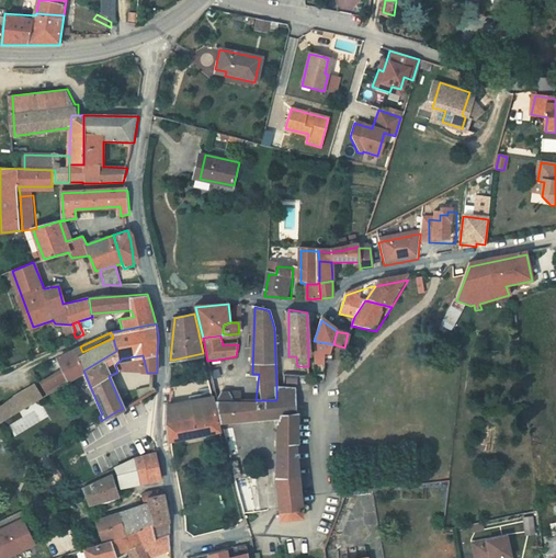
[(66,373),(44,385),(47,391),(83,371),(116,351),(113,338),(82,352),(80,346),(58,356),(66,373)]
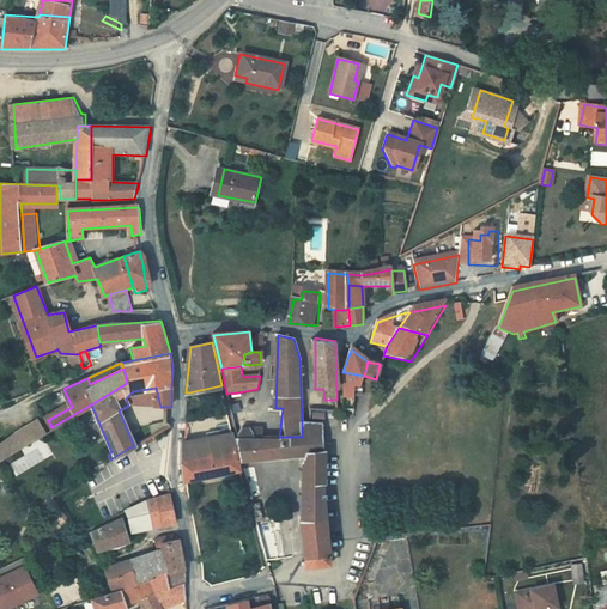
[(343,372),(347,410),(356,410),(364,376),(343,372)]
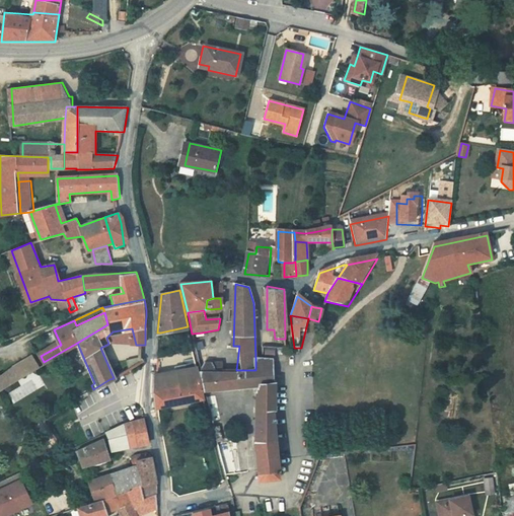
[(113,332),(106,338),(108,344),(136,345),(132,328),(113,332)]
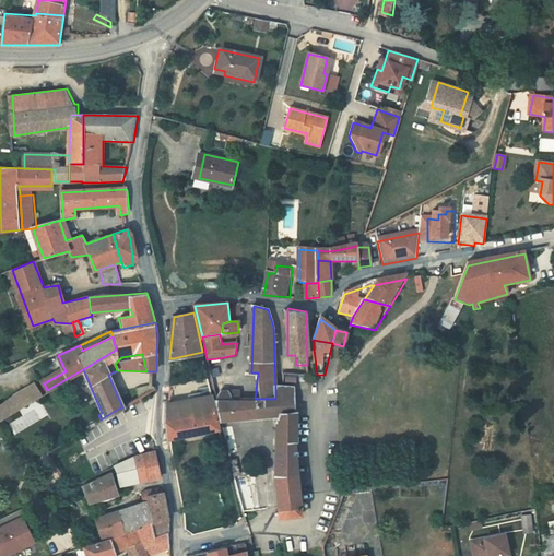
[(307,365),(296,365),(282,365),(283,376),(307,377),(307,365)]
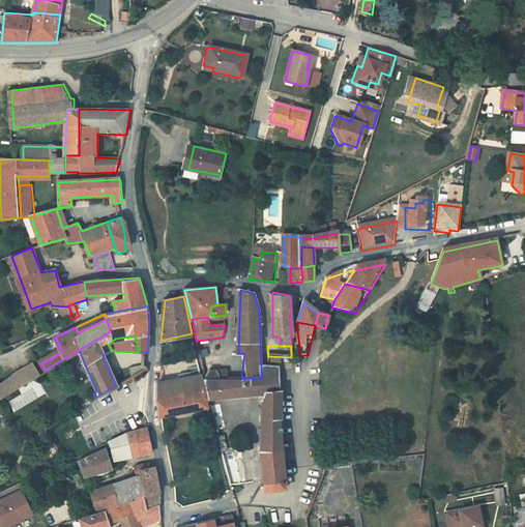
[(272,367),(284,367),(284,358),(273,357),(272,367)]
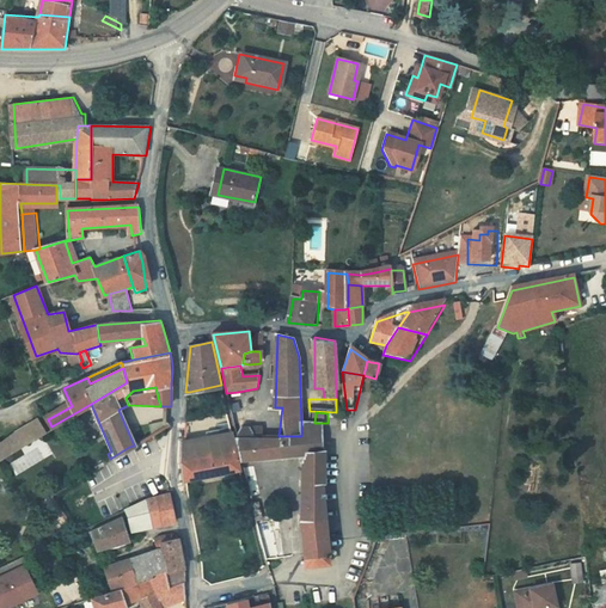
[(41,419),(16,433),(22,444),(46,430),(41,422),(41,419)]
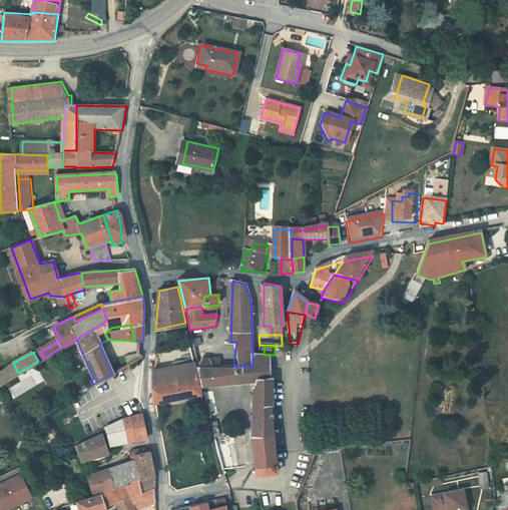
[(141,354),(127,355),(127,366),(143,358),(141,354)]
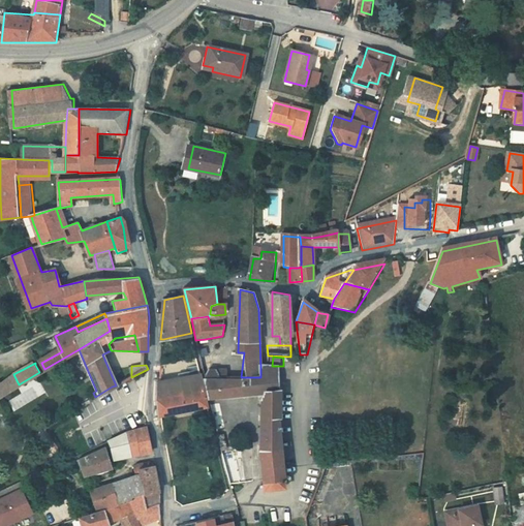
[(278,390),(277,367),(268,367),(260,367),(260,377),(241,377),(242,379),(226,379),(218,379),(218,374),(215,370),(209,369),(206,374),(206,379),(205,379),(209,398),(264,393),(260,399),(259,451),(263,490),(283,489),(282,468),(278,418),(281,418),(280,391),(278,390)]
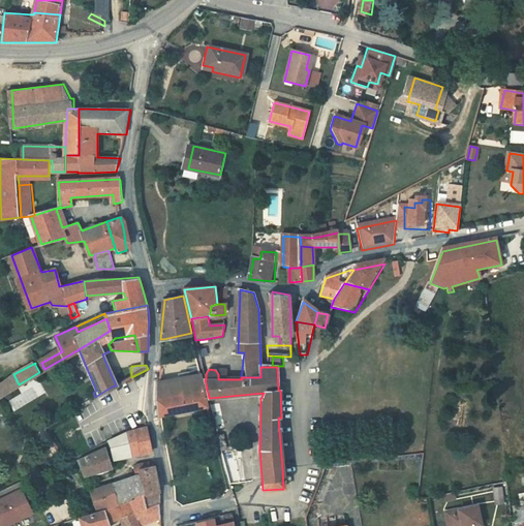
[(226,377),(226,370),(218,370),(218,374),(218,379),(226,379),(226,377)]
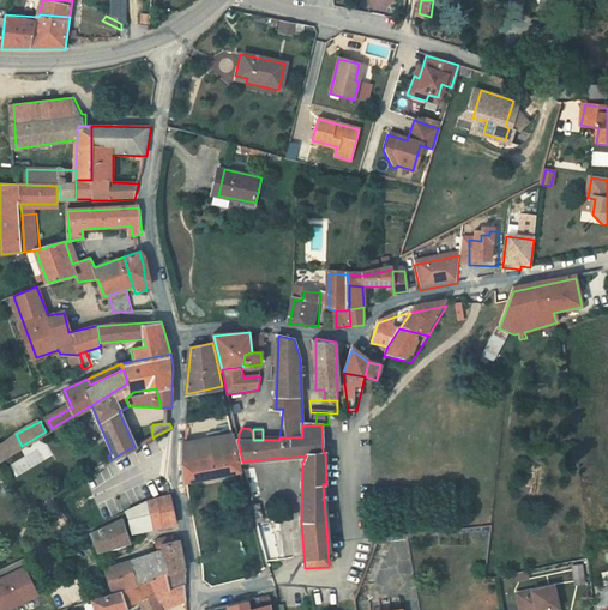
[(0,440),(0,458),(22,446),(16,434),(5,441),(2,440),(0,440)]
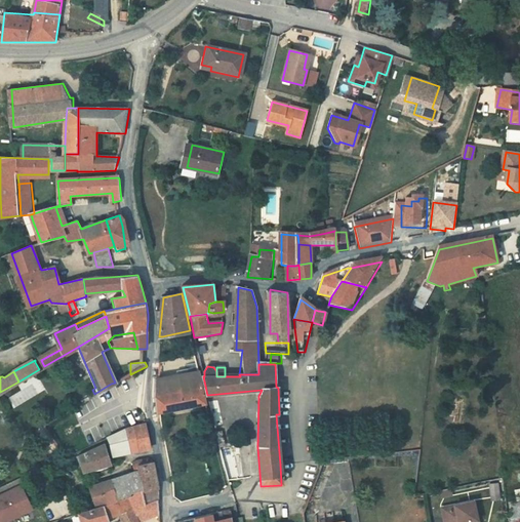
[(158,412),(160,412),(205,403),(198,371),(159,376),(156,377),(156,391),(158,412)]
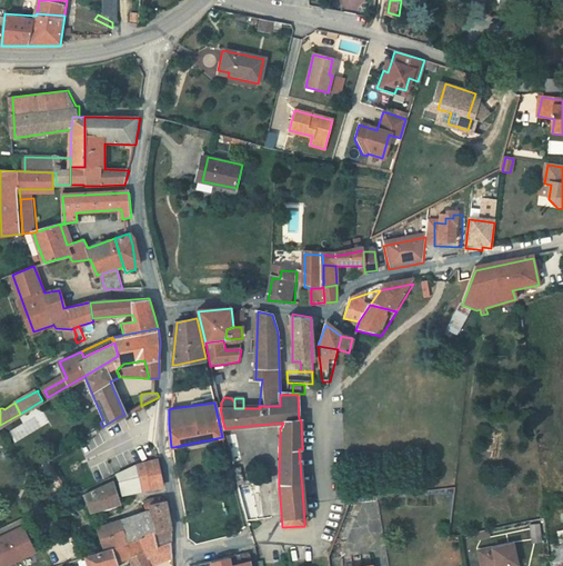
[(33,420),(36,425),(19,432),(22,440),(53,427),(48,415),(33,420)]
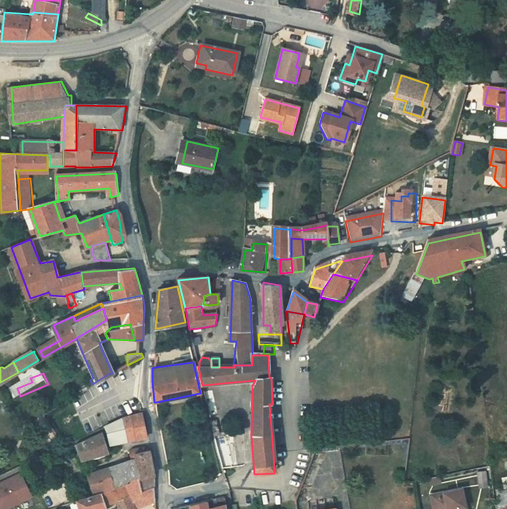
[(146,436),(142,412),(130,415),(135,438),(141,437),(146,436)]
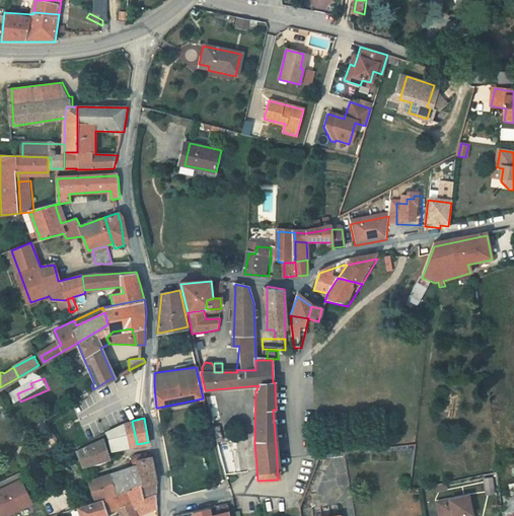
[(133,445),(137,444),(132,421),(124,424),(124,425),(129,446),(133,445)]
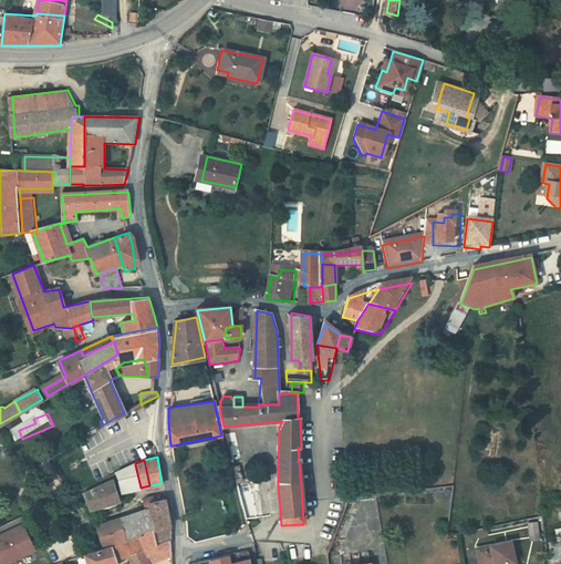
[(130,490),(141,488),(135,464),(117,473),(125,491),(130,490)]
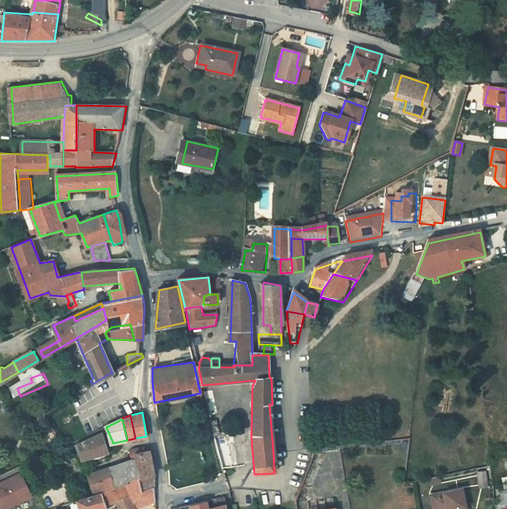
[(102,433),(75,444),(81,459),(109,451),(102,433)]
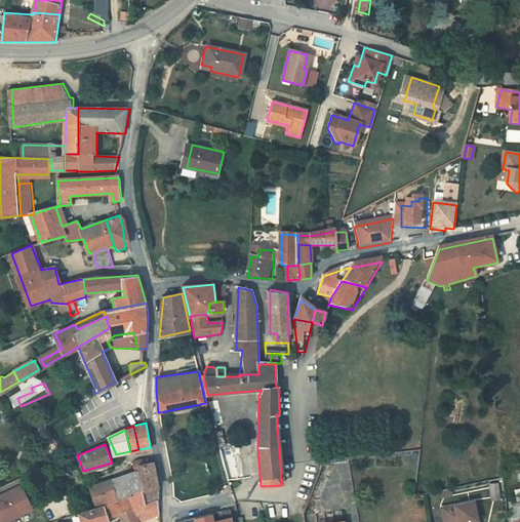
[(249,476),(244,445),(223,449),(229,479),(249,476)]
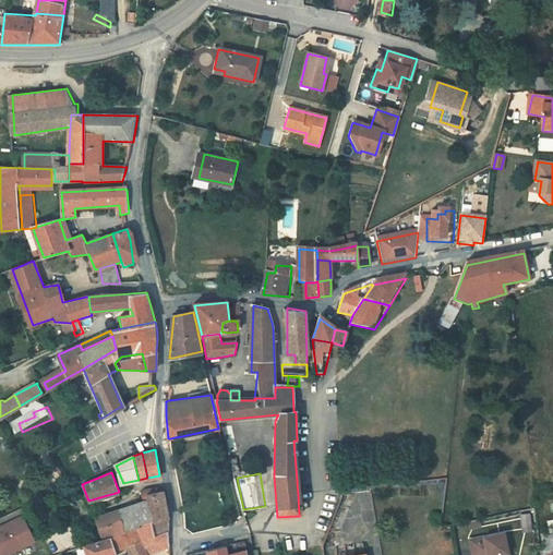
[(168,511),(163,491),(153,492),(147,493),(148,498),(147,499),(153,521),(156,534),(172,530),(168,511)]
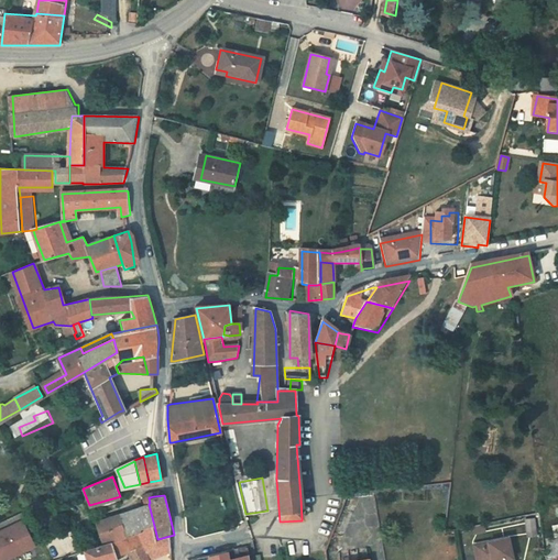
[(105,544),(144,530),(154,526),(149,504),(144,506),(129,511),(113,516),(96,522),(105,544)]
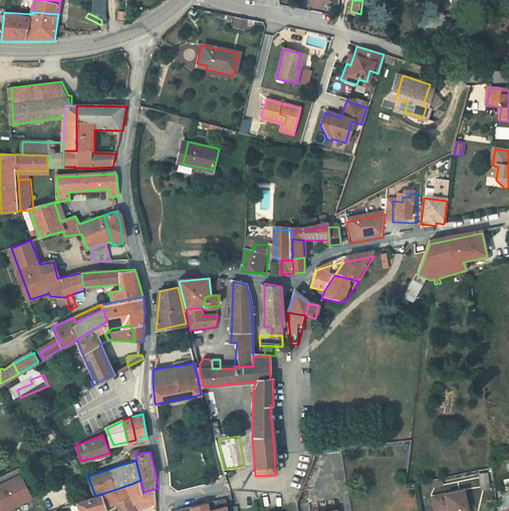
[(19,477),(0,485),(0,510),(5,510),(29,500),(19,477)]
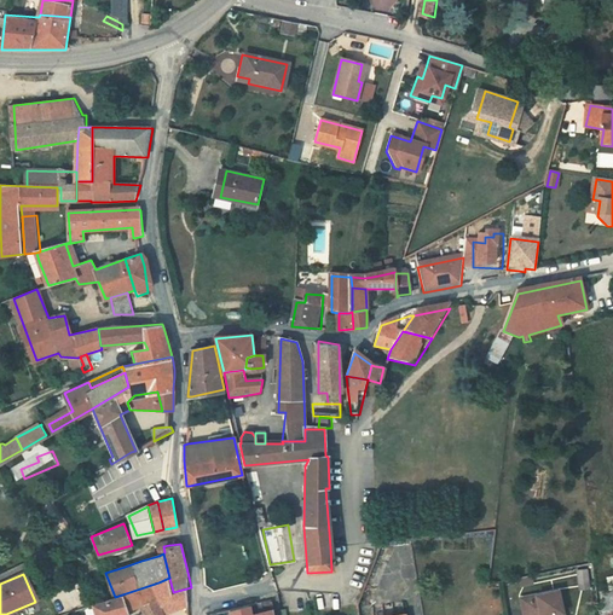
[(158,582),(161,596),(173,592),(169,578),(158,582)]
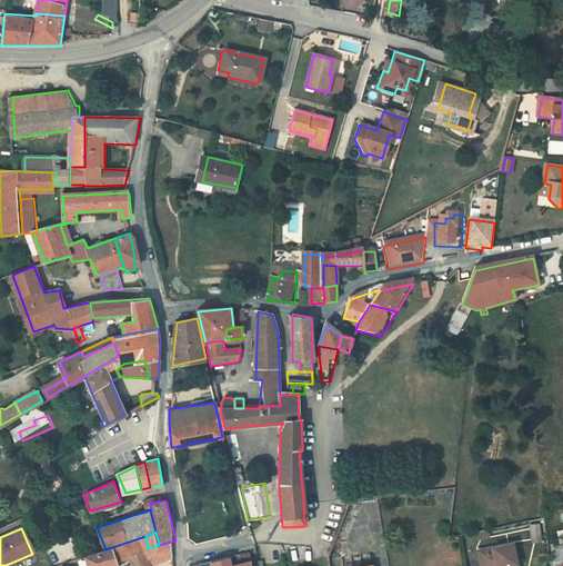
[(109,565),(109,564),(120,560),(119,558),(136,554),(138,565),(152,565),(148,548),(146,536),(106,549),(87,556),(89,565),(109,565)]
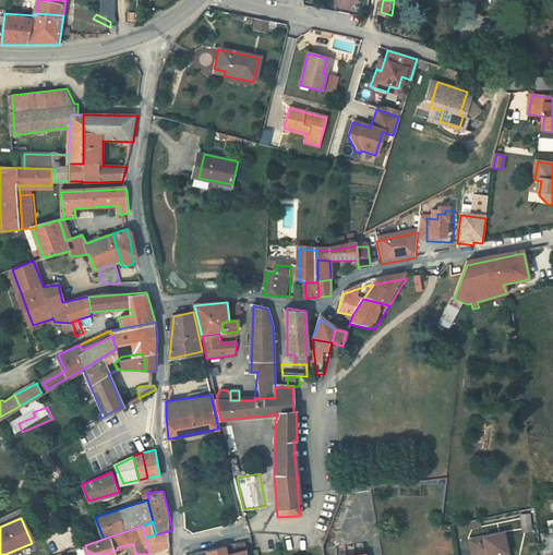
[(145,538),(149,554),(172,545),(172,530),(156,534),(145,538)]
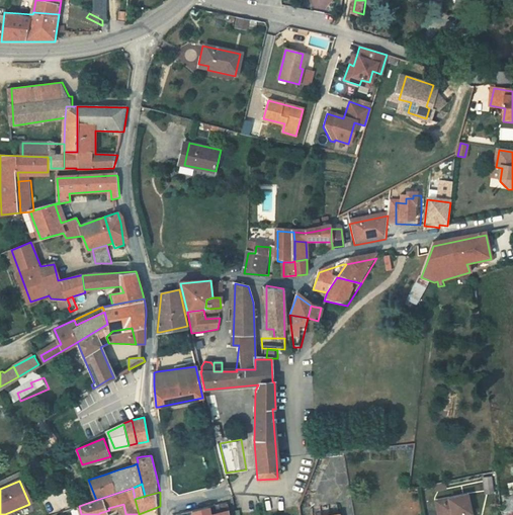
[(472,514),(467,495),(436,501),(438,514),(472,514)]
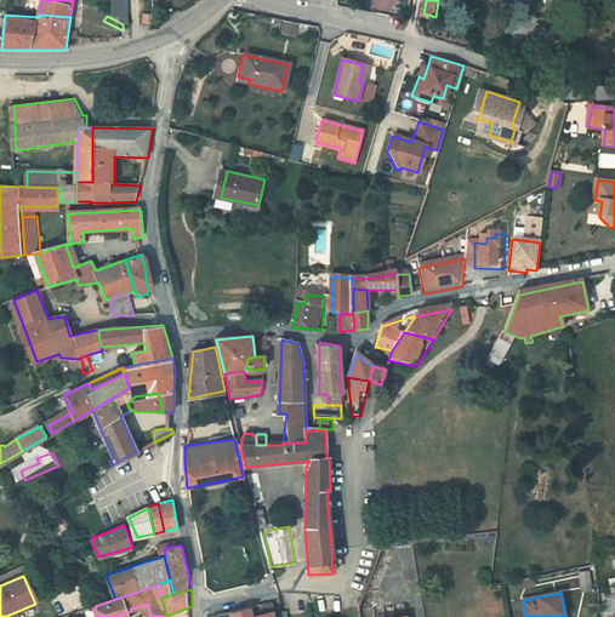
[(273,616),(271,600),(240,609),(231,611),(232,616),(273,616)]
